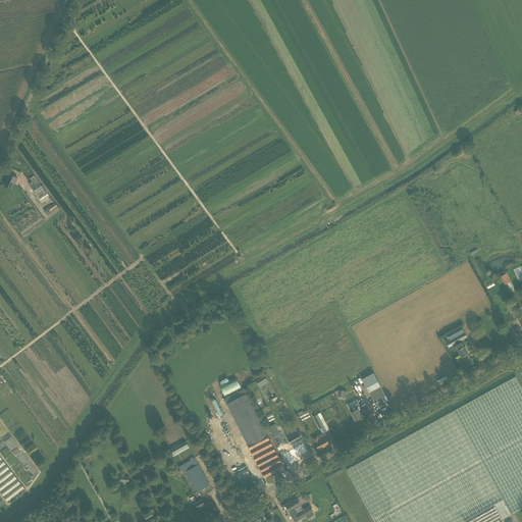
[(17,177),(9,174),(4,186),(11,189),(13,183),(15,184),(17,177)]
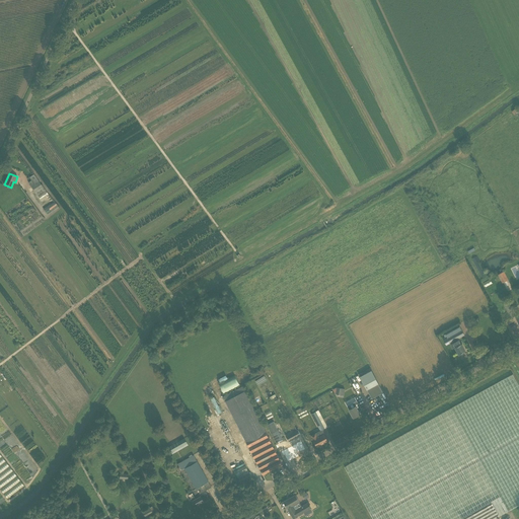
[(28,182),(38,196),(46,191),(35,177),(31,180),(28,182)]
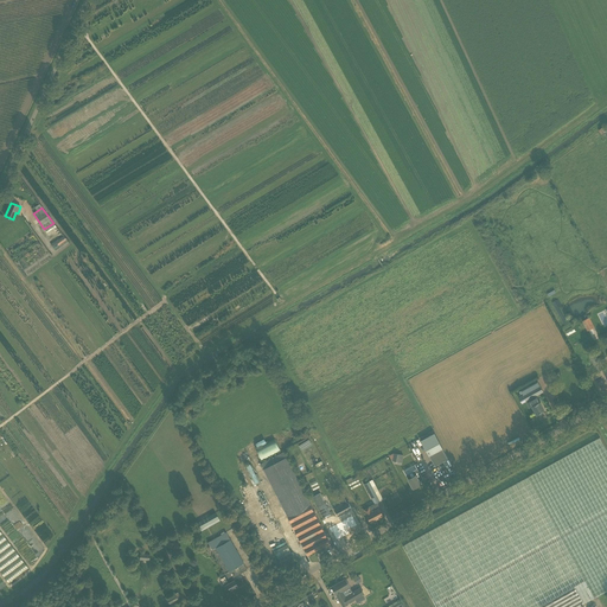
[(64,236),(56,242),(58,246),(66,240),(64,236)]
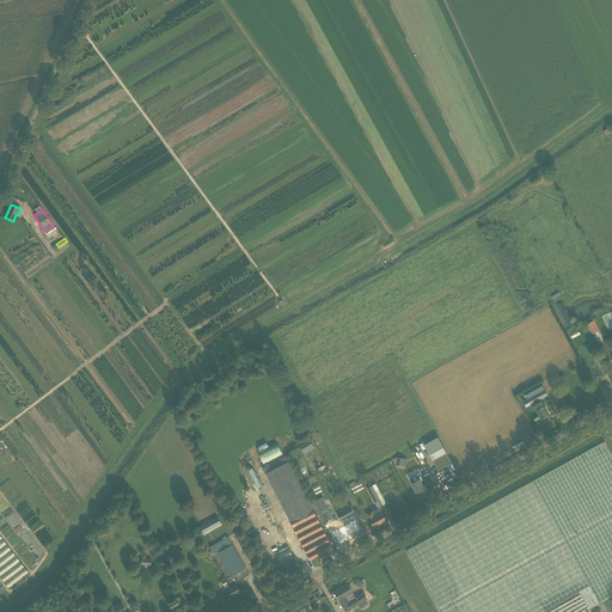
[(594,320),(587,324),(592,335),(599,330),(594,320)]
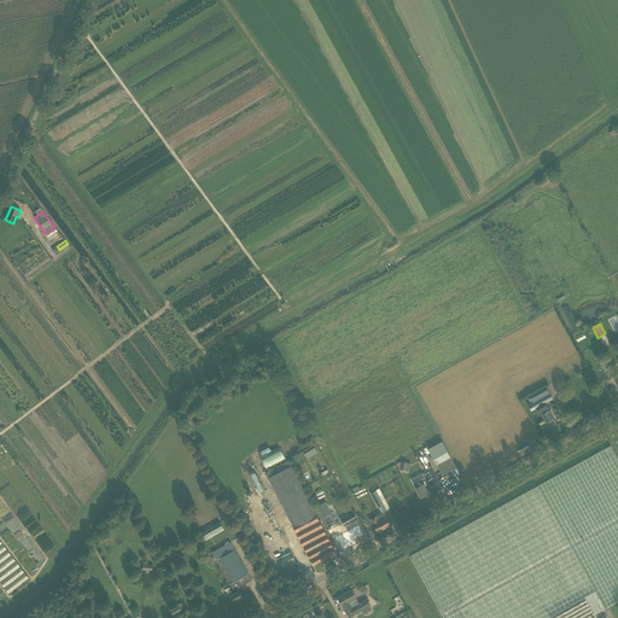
[(605,374),(606,373),(610,379),(613,377),(604,361),(600,363),(605,374)]
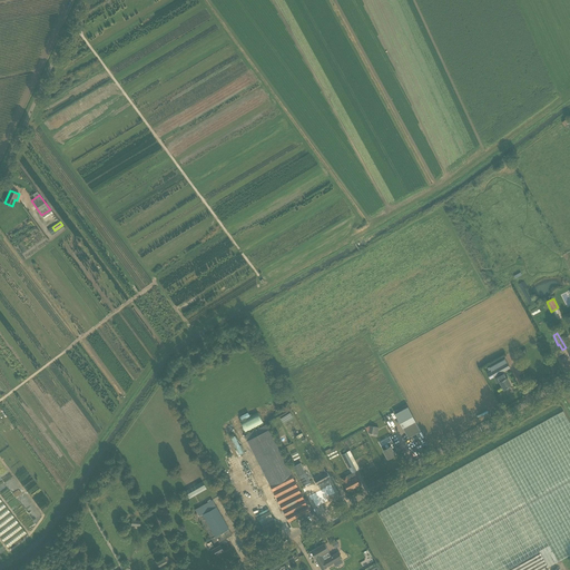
[(487,362),(502,353),(500,349),(483,356),(487,362)]
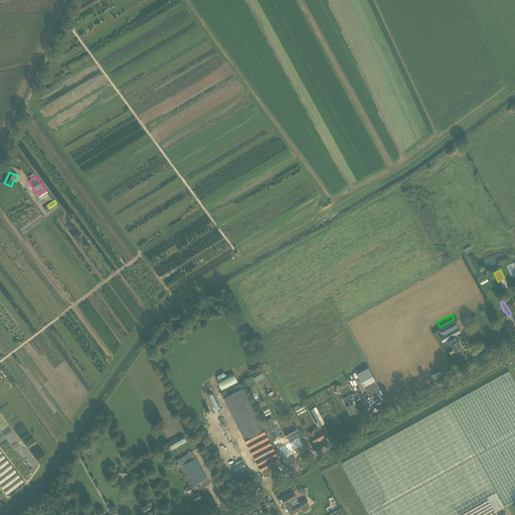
[(450,346),(452,345),(456,352),(457,351),(457,352),(459,351),(459,350),(462,348),(458,341),(456,337),(455,336),(461,332),(458,327),(457,324),(442,332),(444,335),(443,336),(440,337),(443,342),(449,339),(449,340),(447,342),(450,346)]
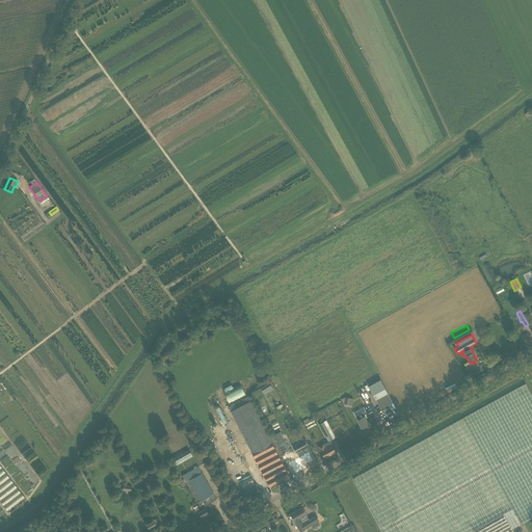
[(369,387),(375,400),(377,403),(380,408),(388,405),(393,402),(388,394),(381,379),(369,387)]
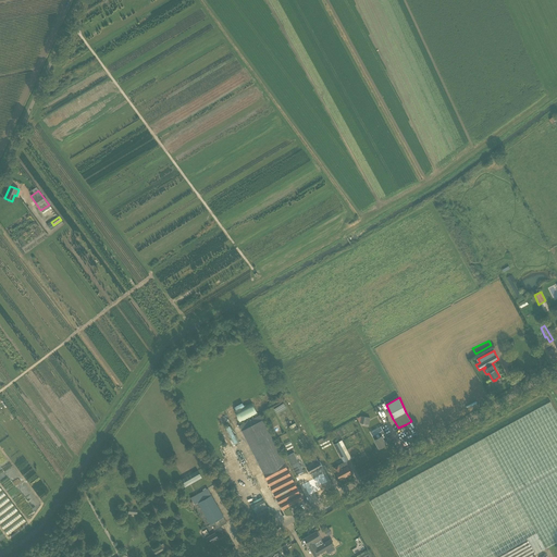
[(556,413),(551,401),(370,502),(400,556),(495,556),(496,556),(530,556),(548,547),(556,542),(556,413)]
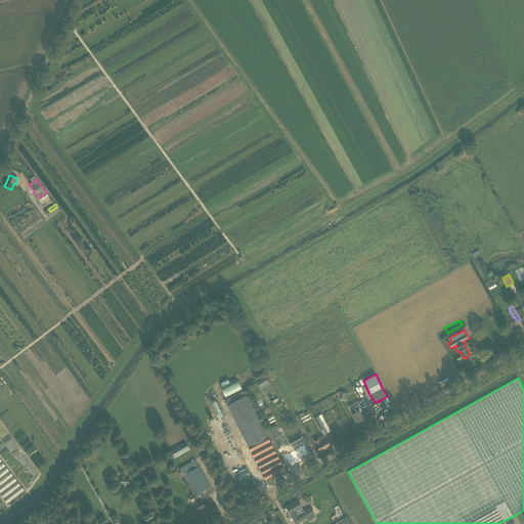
[(221,388),(226,397),(242,389),(237,380),(221,388)]
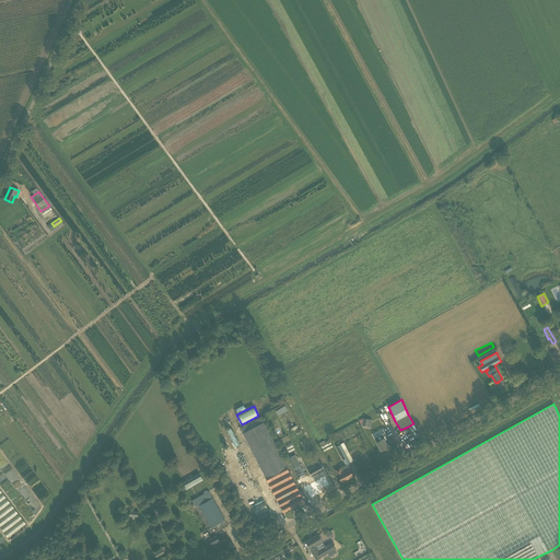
[(284,512),(305,501),(261,417),(242,428),(244,432),(244,433),(284,512)]
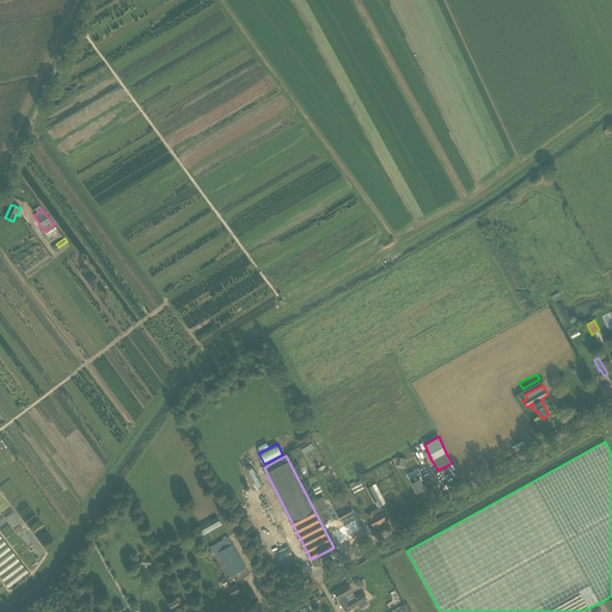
[(252,466),(248,469),(256,488),(261,485),(252,466)]
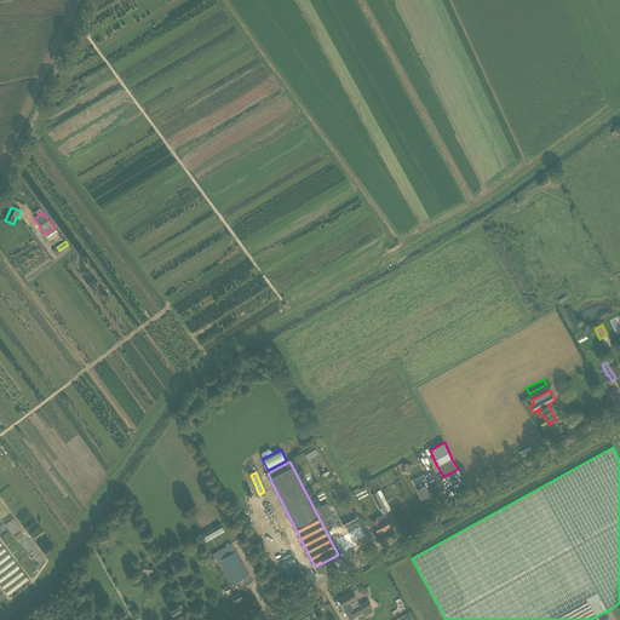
[(429,491),(432,488),(426,478),(415,486),(418,489),(418,491),(423,499),(430,494),(429,491)]
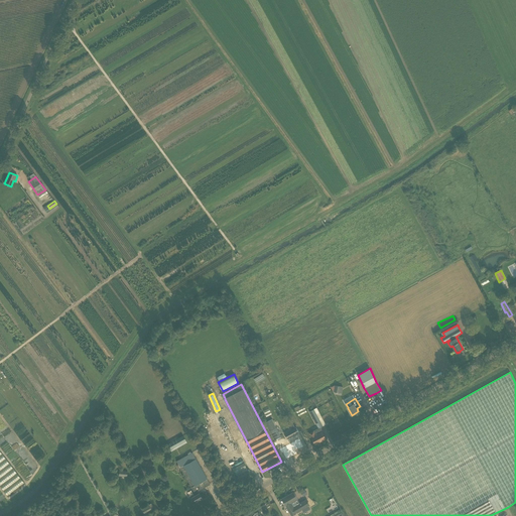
[(304,405),(299,407),(299,405),(295,407),(298,415),(306,411),(304,405)]
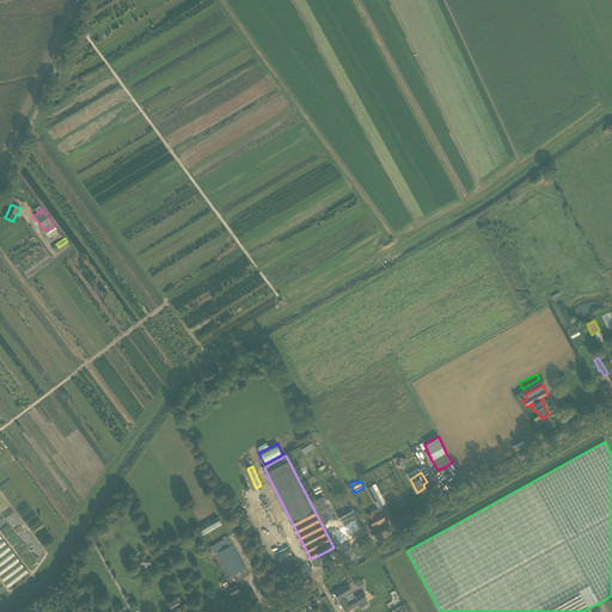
[(378,508),(386,503),(379,491),(377,493),(373,485),(367,488),(378,508)]
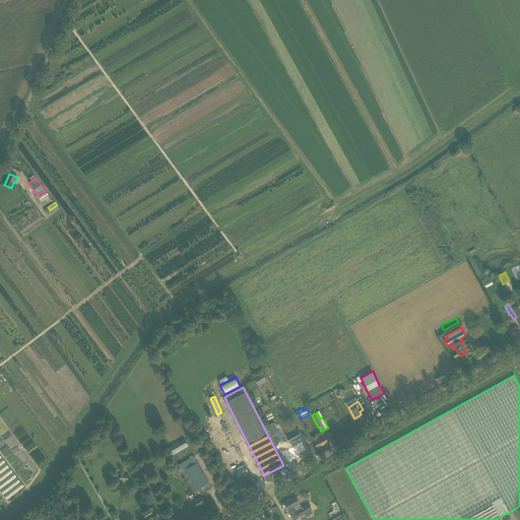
[(206,429),(213,426),(208,414),(201,416),(206,429)]
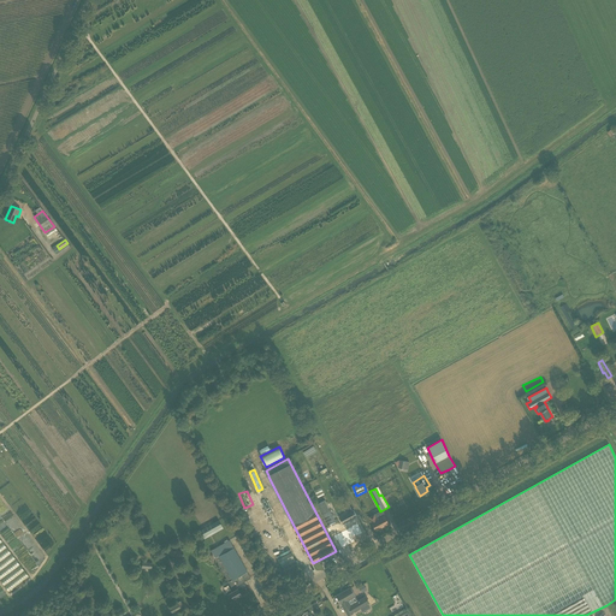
[(354,510),(339,517),(343,525),(357,517),(354,510)]
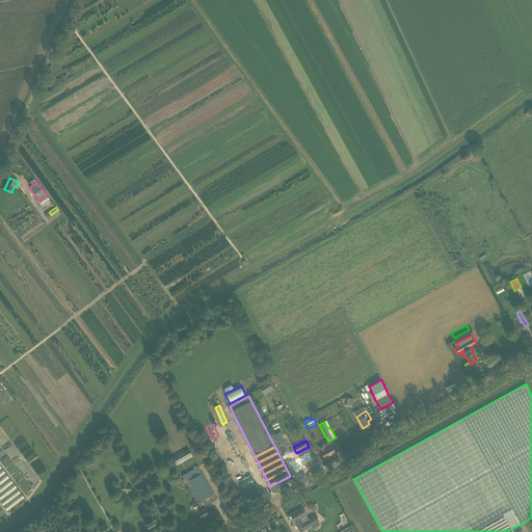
[(319,447),(325,458),(337,452),(331,444),(327,446),(328,448),(326,449),(323,444),(319,447)]
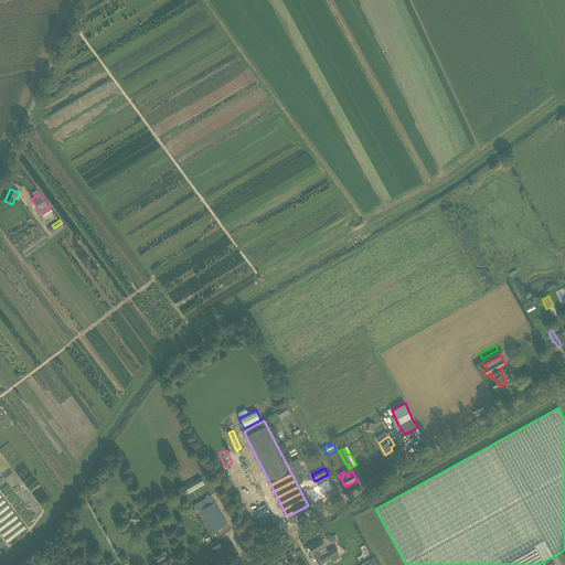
[(35,520),(0,473),(0,484),(30,523),(35,520)]
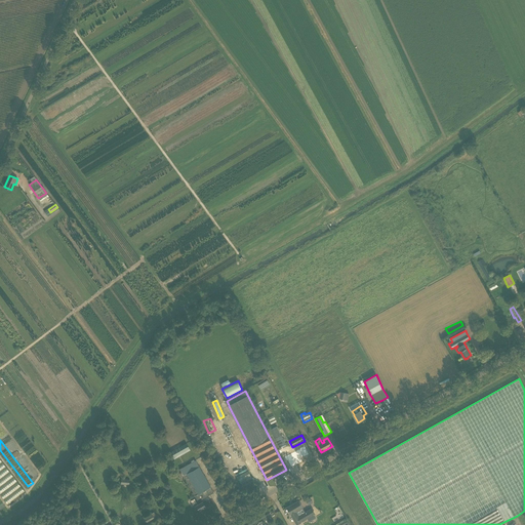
[(186,444),(180,447),(170,452),(173,457),(184,452),(189,449),(186,444)]
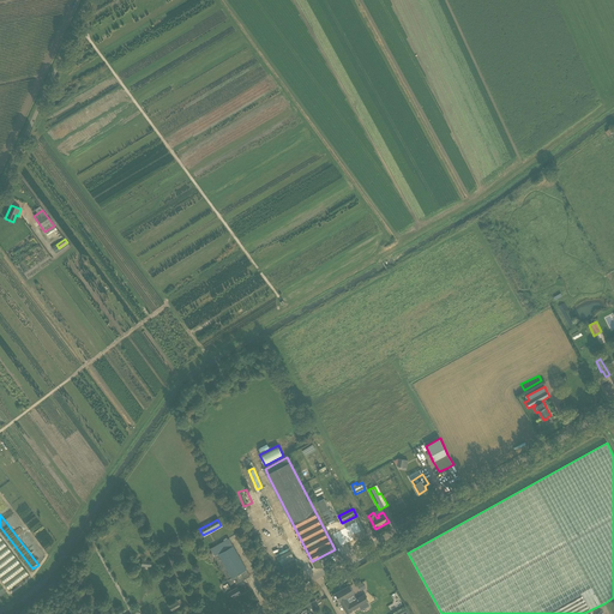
[(332,535),(335,540),(337,539),(341,547),(354,540),(351,536),(355,535),(361,531),(356,522),(350,525),(332,535)]
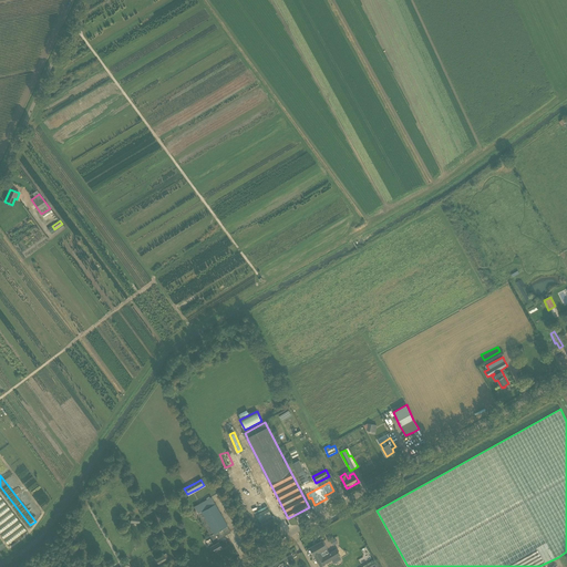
[(0,534),(8,545),(27,531),(0,496),(0,534)]
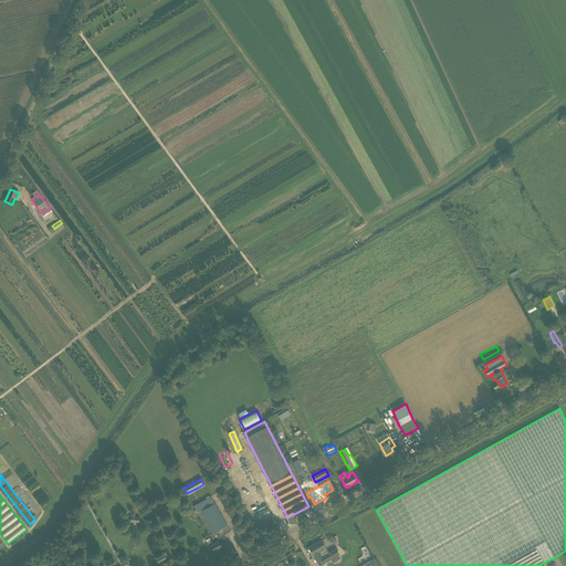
[(211,545),(215,551),(221,546),(217,540),(230,532),(227,525),(215,503),(211,496),(194,505),(198,513),(199,512),(210,535),(209,535),(215,543),(211,545)]
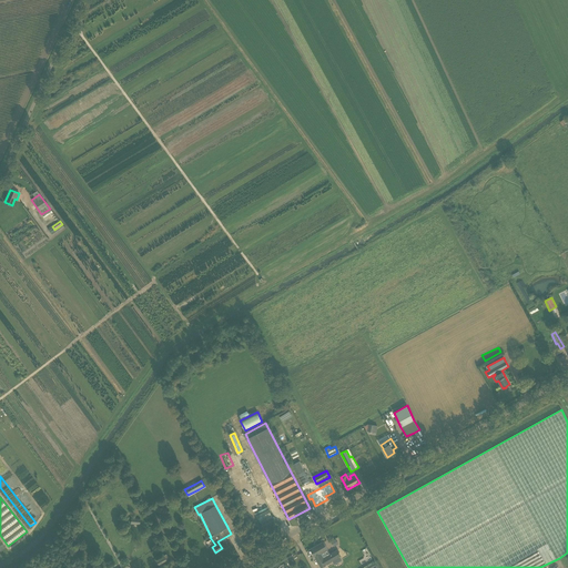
[(267,507),(255,513),(261,524),(262,523),(262,527),(263,530),(277,523),(274,517),(273,517),(267,507)]
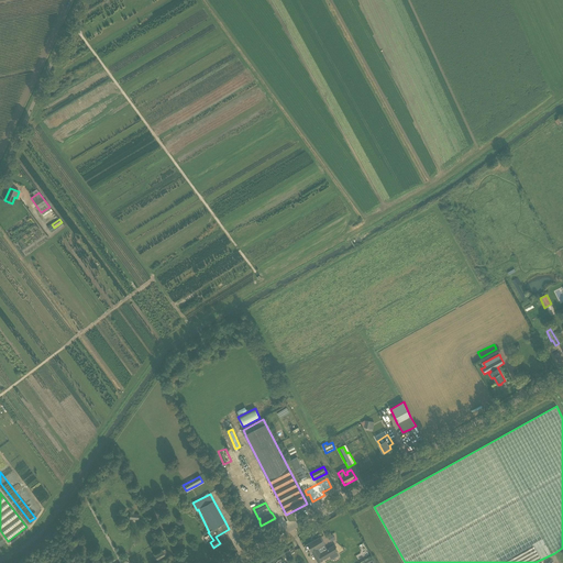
[(321,553),(318,549),(324,544),(320,537),(308,544),(312,552),(319,562),(323,560),(323,559),(338,551),(334,545),(321,553)]
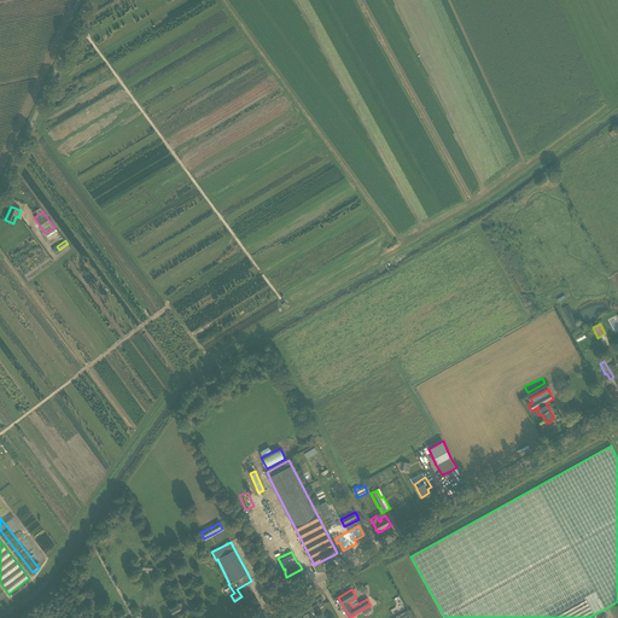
[(167,611),(170,616),(185,608),(181,602),(167,611)]
